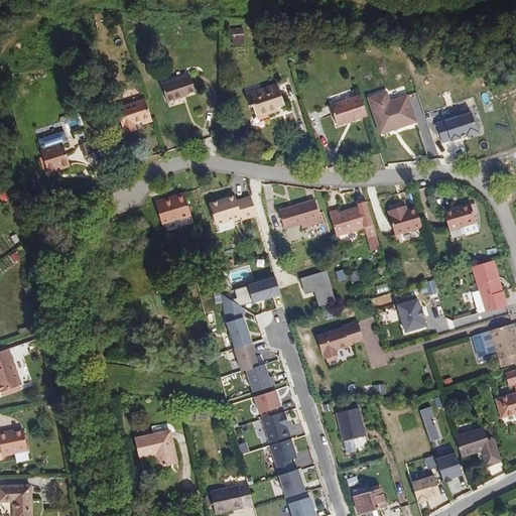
[(195,78),(165,87),(171,105),(186,100),(185,99),(201,94),(195,78)]
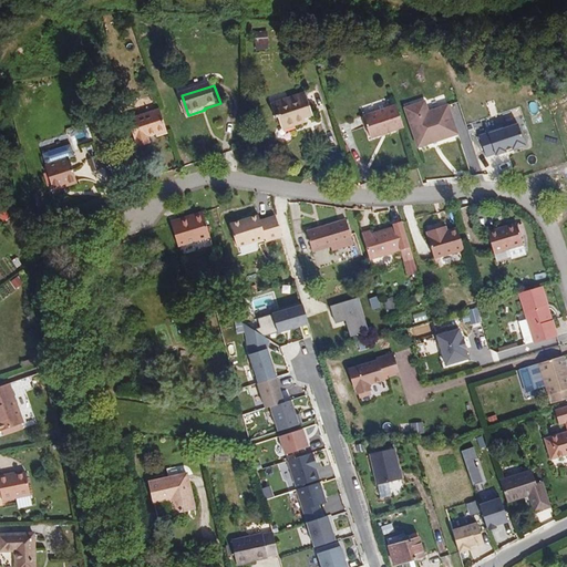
[(287,122),(288,124),(301,121),(300,117),(308,115),(300,93),(267,104),(270,117),(274,116),(277,125),(287,122)]
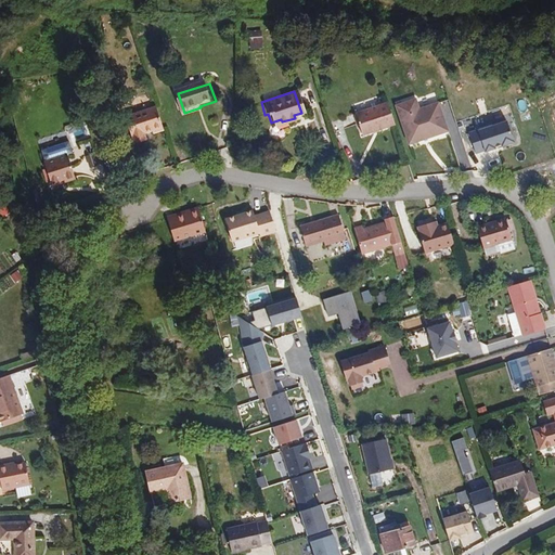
[(395,106),(408,144),(447,131),(437,103),(417,110),(414,100),(395,106)]
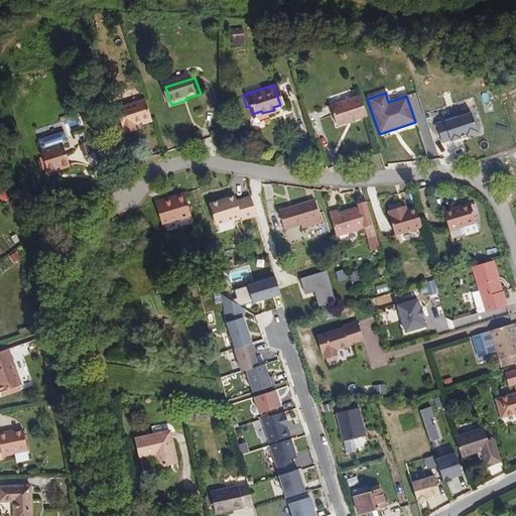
[(366,115),(359,96),(330,105),(337,124),(366,115)]
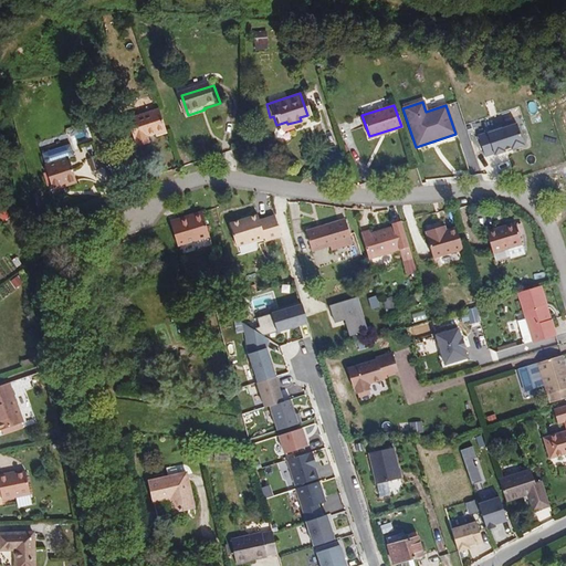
[(161,139),(171,136),(164,112),(133,123),(138,143),(140,143),(142,146),(154,143),(153,138),(159,136),(161,139)]
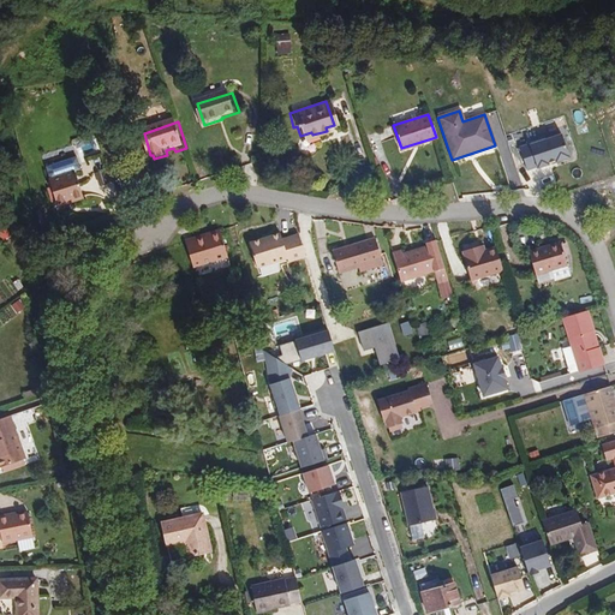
[(520,145),(527,171),(571,157),(563,132),(520,145)]
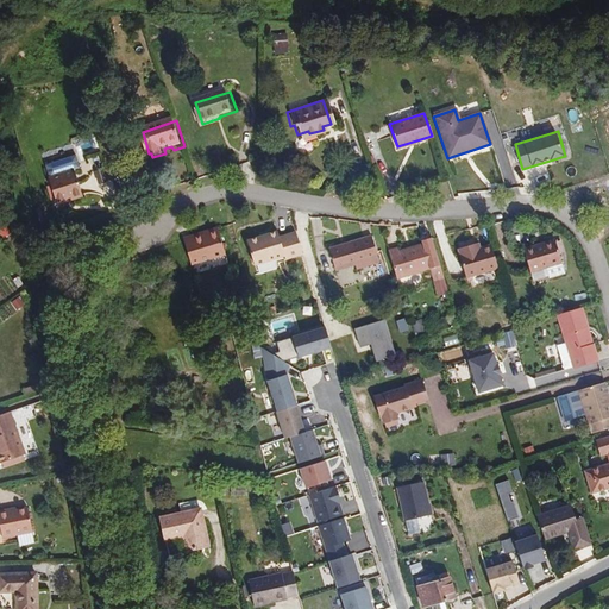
[(57,162),(62,175),(79,169),(92,164),(87,152),(57,162)]
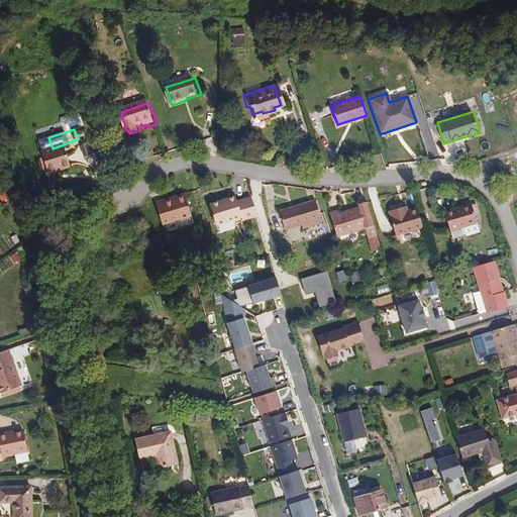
[(53,148),(47,150),(55,172),(75,165),(67,143),(53,148)]
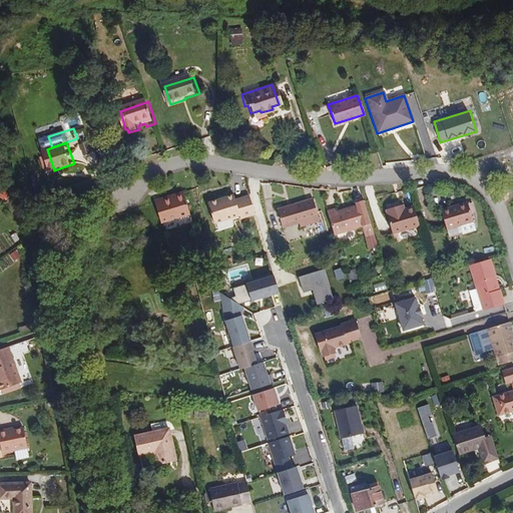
[(91,145),(83,148),(86,156),(94,154),(91,145)]
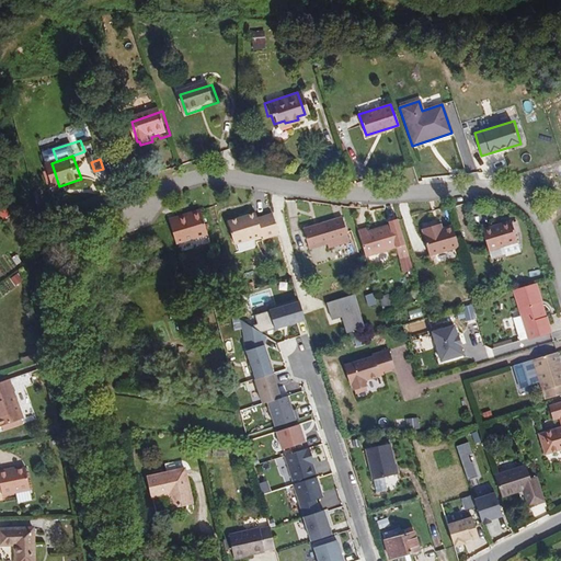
[(190,214),(170,220),(176,241),(207,231),(199,209),(190,212),(190,214)]
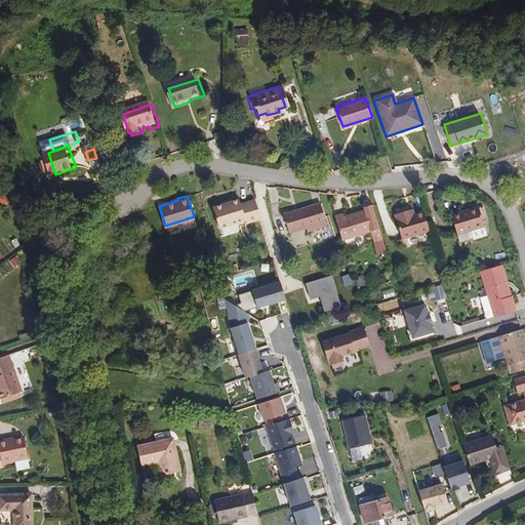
[(263,217),(256,198),(242,202),(240,198),(214,206),(220,227),(247,219),(248,223),(263,217)]
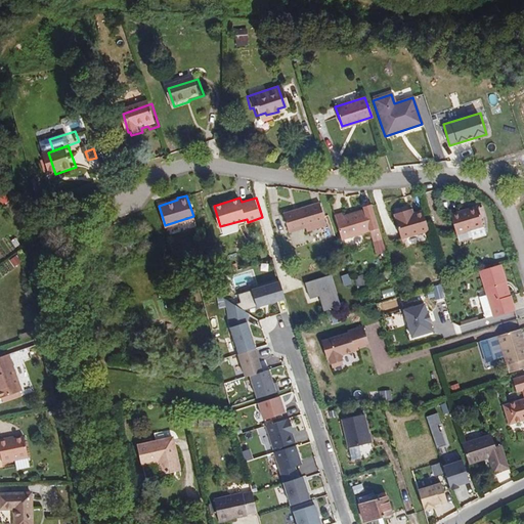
[(301,226),(303,230),(322,225),(316,203),(280,213),(285,230),(301,226)]
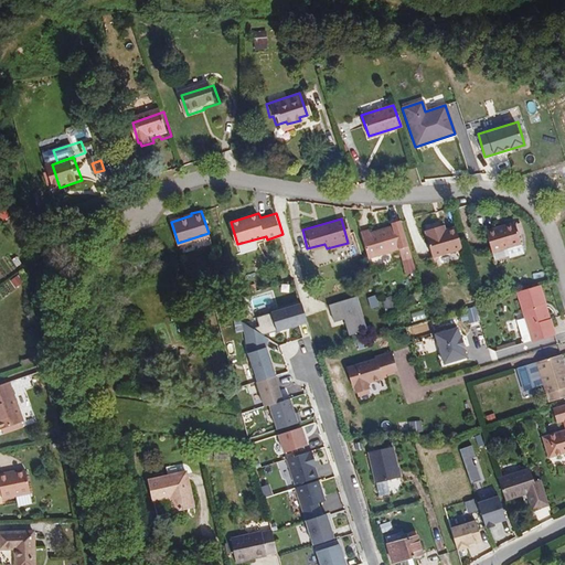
[(359,241),(364,257),(393,248),(395,253),(396,252),(406,249),(396,220),(386,223),(387,226),(366,233),(364,228),(356,232),(359,241)]
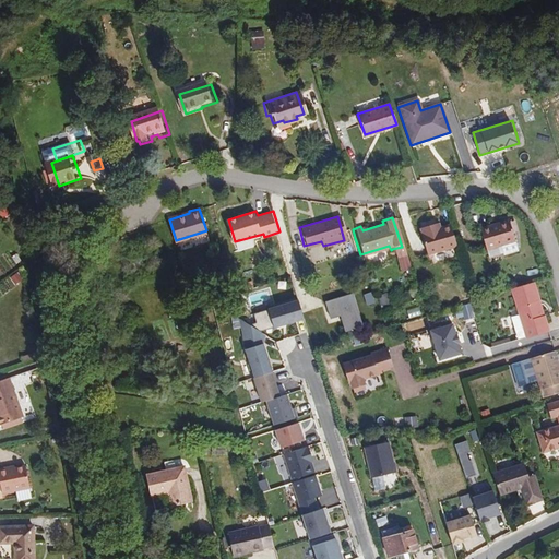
[(507,221),(477,229),(484,250),(499,246),(502,254),(516,250),(513,240),(507,221)]
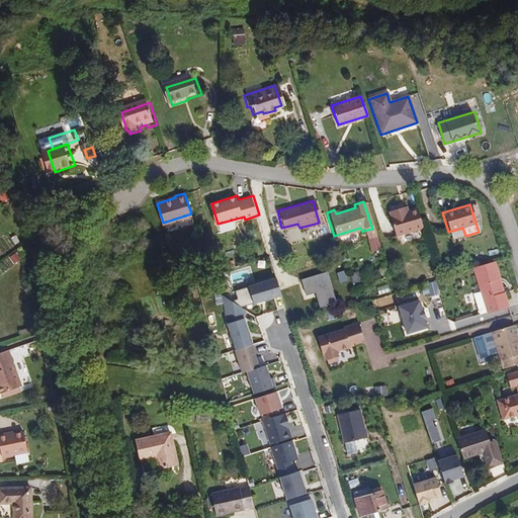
[(420,228),(414,208),(404,211),(399,213),(398,209),(386,212),(393,236),(420,228)]
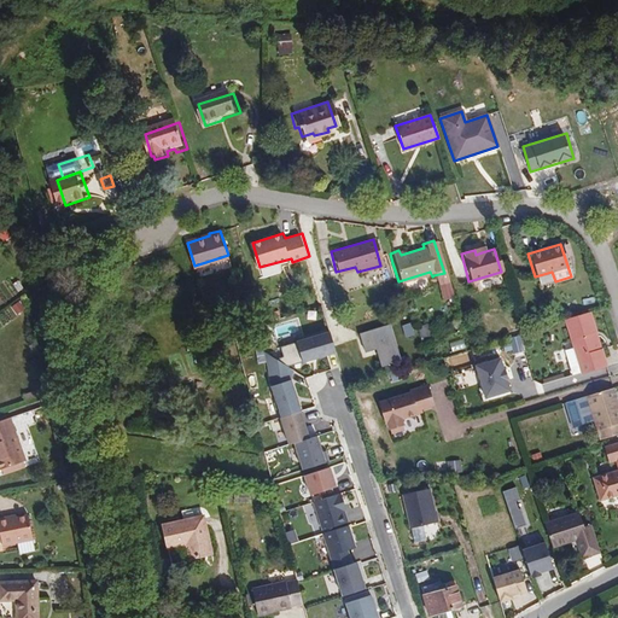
[(444,273),(433,275),(437,289),(448,285),(444,273)]
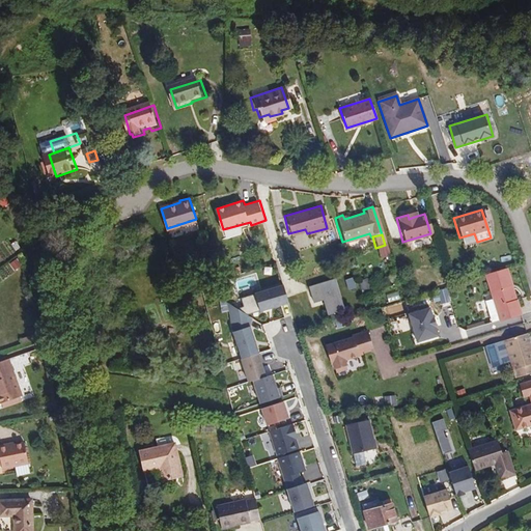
[(375,248),(379,256),(387,254),(385,245),(375,248)]
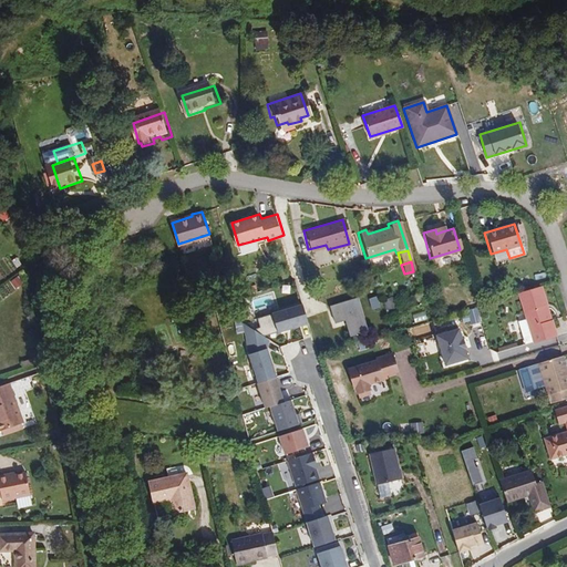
[(543,306),(537,289),(516,295),(524,319),(528,336),(531,343),(552,337),(547,320),(544,322),(538,307),(543,306)]
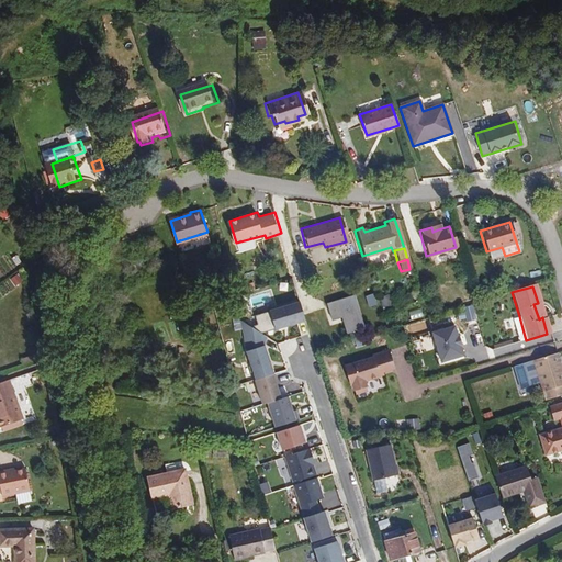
[(343,317),(348,334),(367,328),(357,294),(327,302),(333,319),(343,317)]
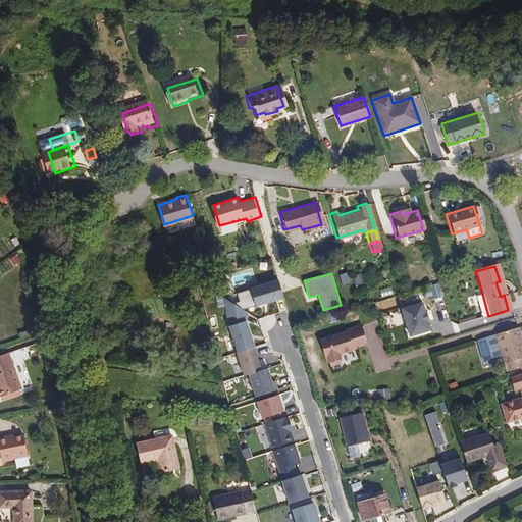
[(279,279),(250,289),(256,306),(285,296),(279,279)]
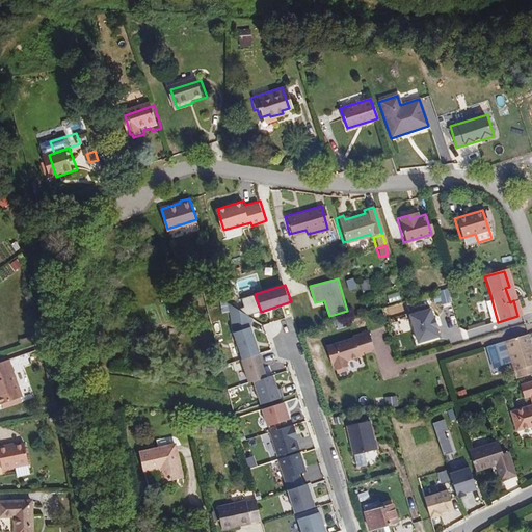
[(399,291),(388,294),(390,302),(401,298),(399,291)]
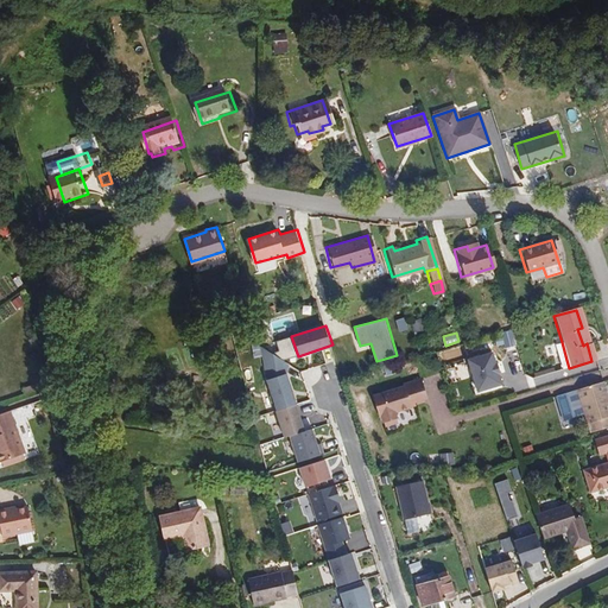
[(567,360),(562,342),(551,346),(557,363),(567,360)]
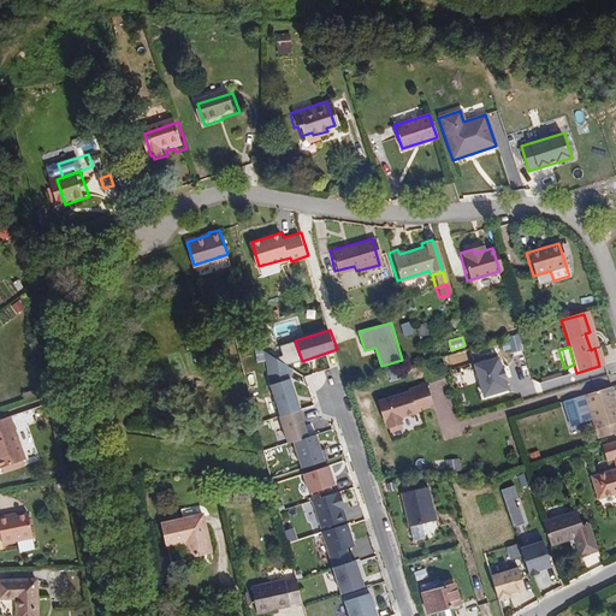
[(294,369),(264,350),(272,381),(290,378),(294,369)]
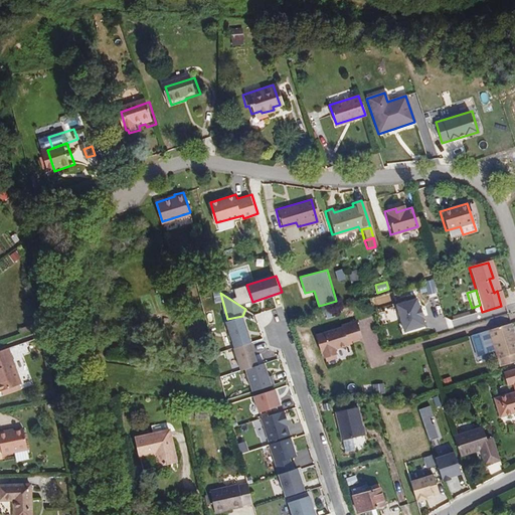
[(417,298),(396,303),(404,331),(425,325),(417,298)]
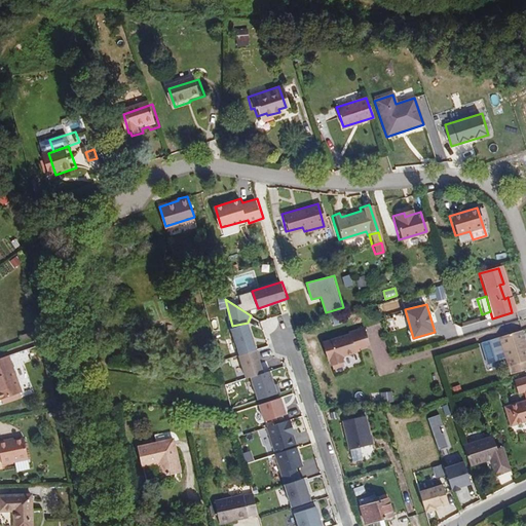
[(404,312),(397,314),(401,328),(408,325),(404,312)]
